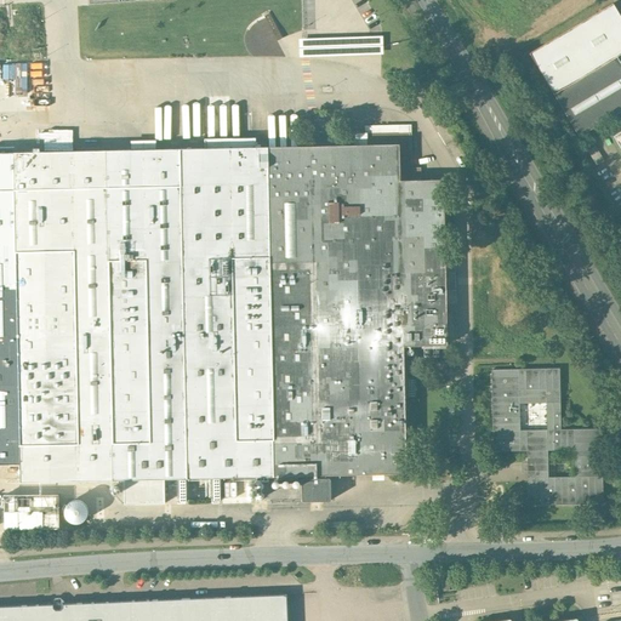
[(620,17),(613,4),(529,53),(554,95),(617,57),(620,53),(620,17)]
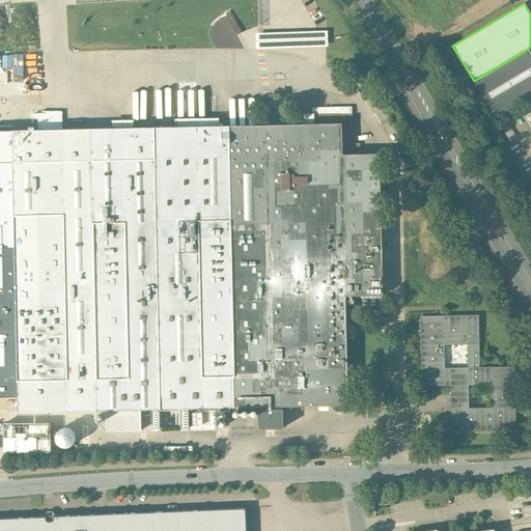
[(254,32),(255,48),(327,45),(326,29),(254,32)]
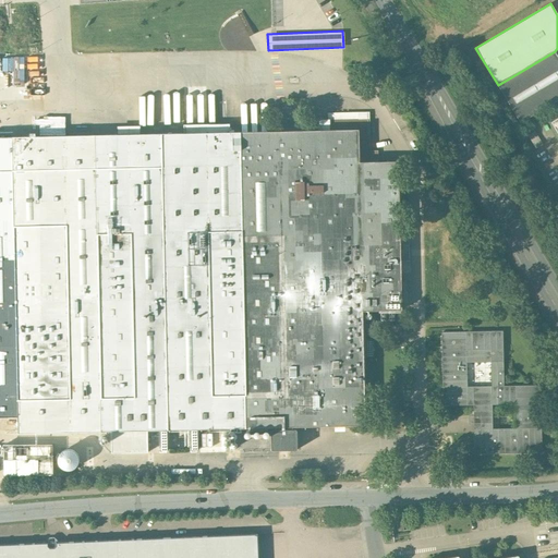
[(557,57),(555,51),(498,85),(520,123),(557,100),(557,57)]
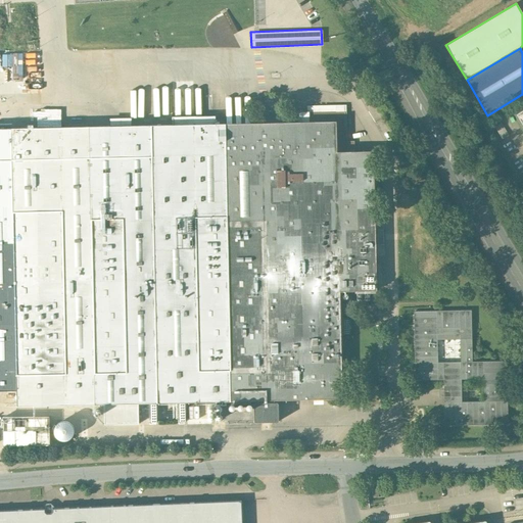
[(346,111),(307,112),(307,123),(336,122),(346,122),(346,111)]
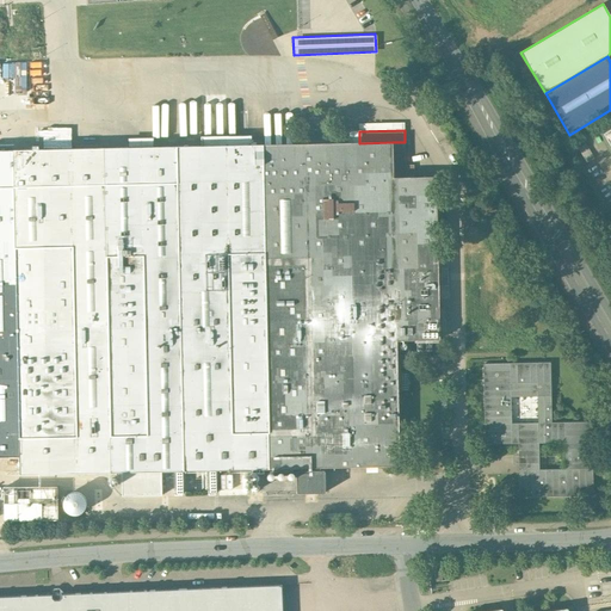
[(251,136),(226,137),(201,137),(201,147),(251,146),(251,136)]
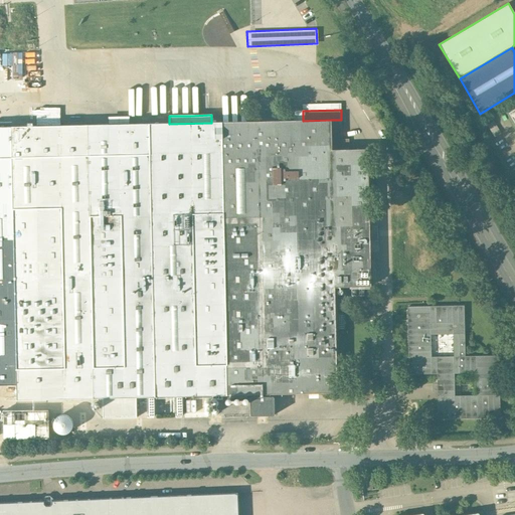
[(303,121),(221,123),(227,395),(254,394),(254,396),(251,396),(250,397),(250,398),(250,414),(250,415),(251,415),(252,416),(273,415),(274,415),(275,414),(275,413),(275,397),(274,397),(274,396),(273,396),(271,396),(271,394),(337,392),(335,288),(371,287),(368,150),(349,150),(332,150),(331,120),(303,121)]
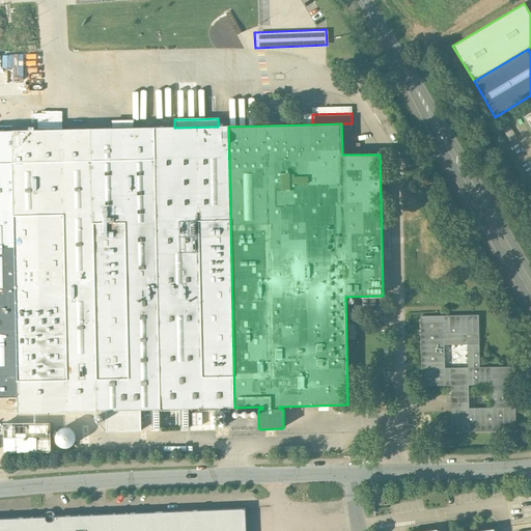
[(352,123),(341,123),(342,155),(360,155),(360,143),(353,144),(352,123)]
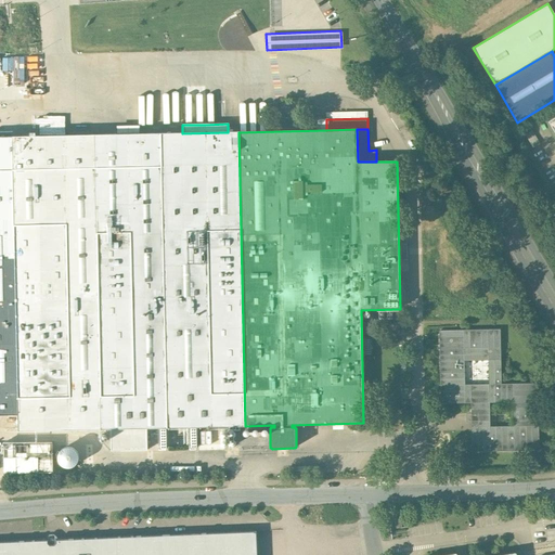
[(532,129),(525,133),(532,146),(539,142),(532,129)]
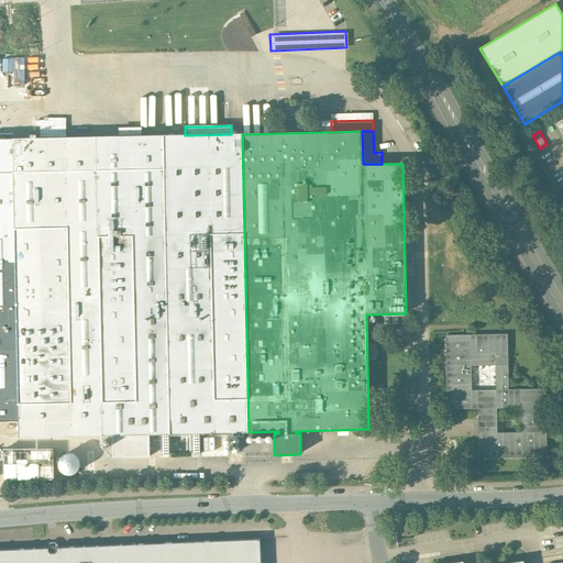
[(185,135),(164,135),(170,434),(249,432),(242,134),(231,134),(185,135)]
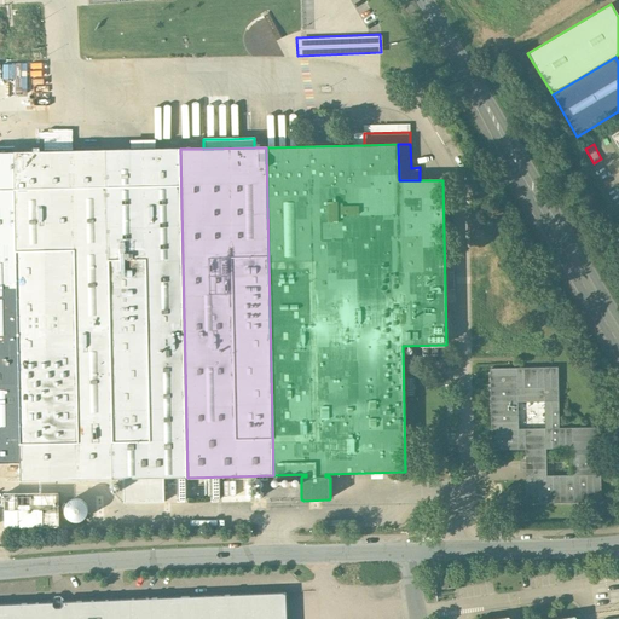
[(180,149),(13,152),(21,481),(187,478),(180,149)]
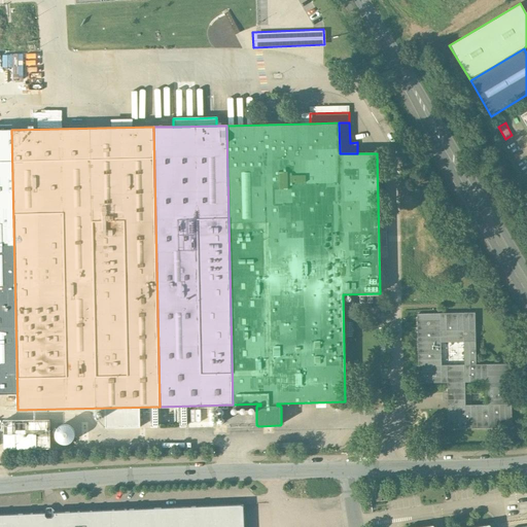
[(511,364),(476,364),(475,313),(417,314),(419,383),(448,383),(449,428),(512,427),(511,364)]
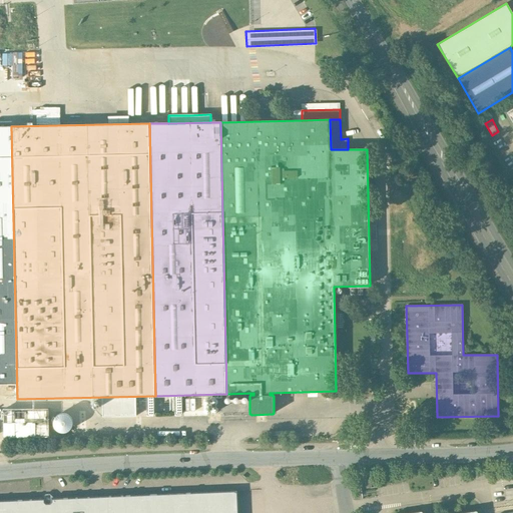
[(48,409),(3,410),(4,438),(49,437),(48,409)]
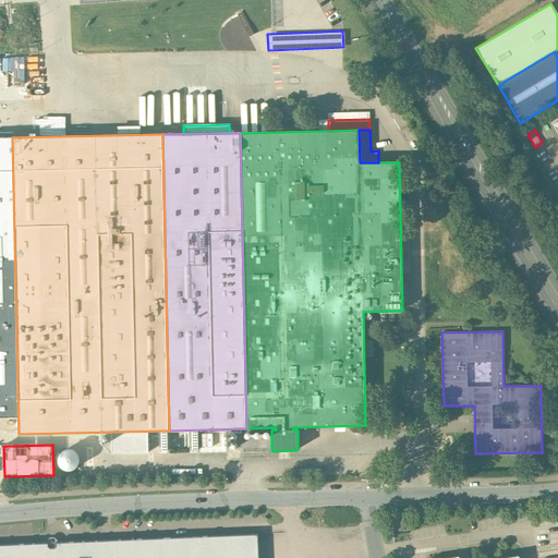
[(73,471),(77,453),(61,449),(57,466),(73,471)]
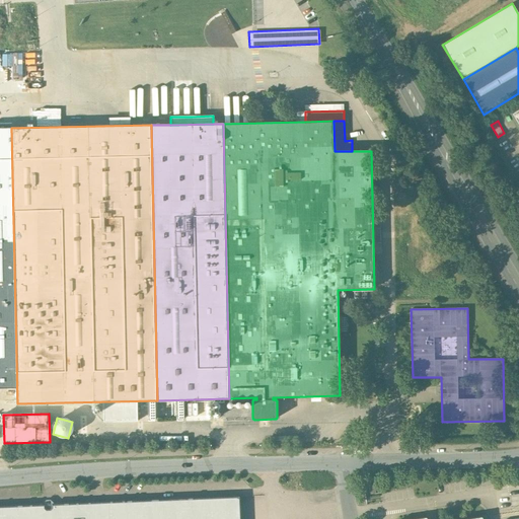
[(0,518),(240,518),(240,497),(193,498),(189,498),(189,499),(159,500),(159,499),(152,500),(132,501),(132,500),(128,501),(125,501),(123,501),(113,502),(113,501),(110,501),(110,502),(91,503),(91,502),(89,502),(89,503),(79,503),(77,503),(69,504),(69,503),(65,503),(65,504),(32,505),(30,505),(23,506),(23,505),(18,505),(18,506),(0,506),(0,518)]
